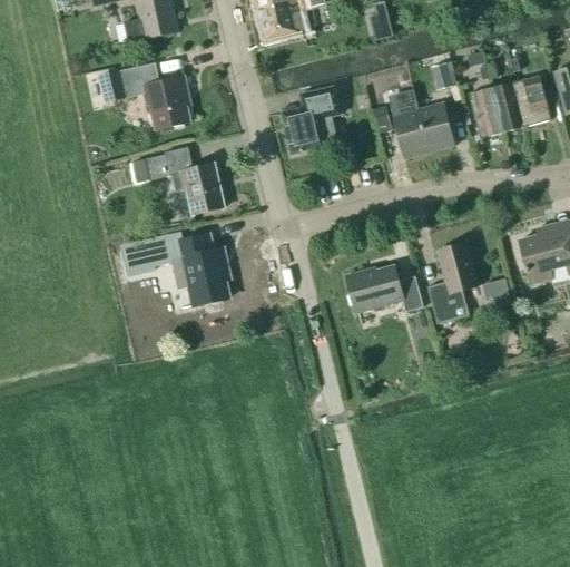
[(123,22),(127,41),(177,30),(169,0),(136,0),(140,19),(123,22)]
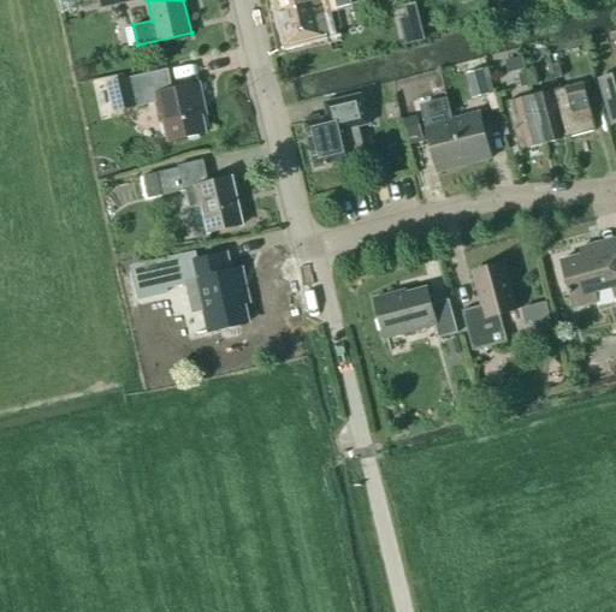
[(274,0),(285,43),(327,33),(323,12),(353,5),(350,0),(274,0)]
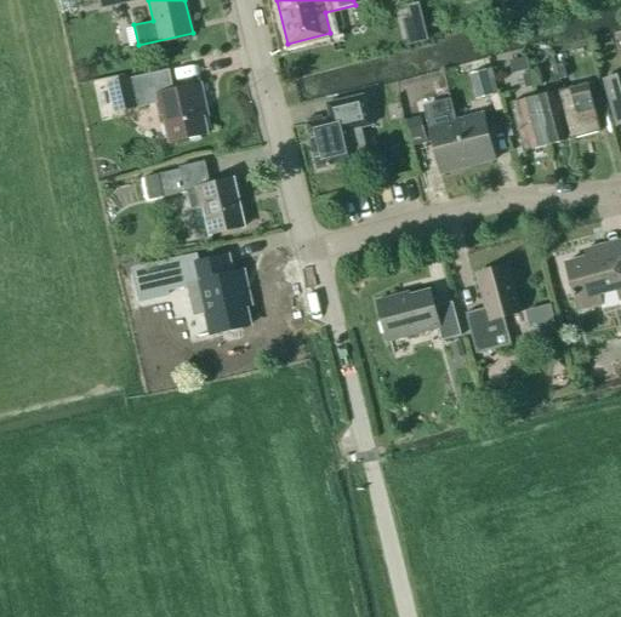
[(402,17),(408,44),(428,38),(419,0),(406,4),(409,15),(402,17)]
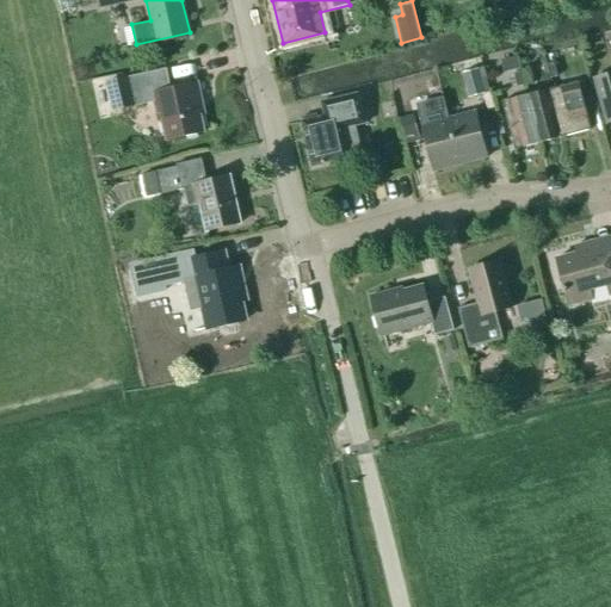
[(500,59),(504,70),(520,66),(517,54),(500,59)]
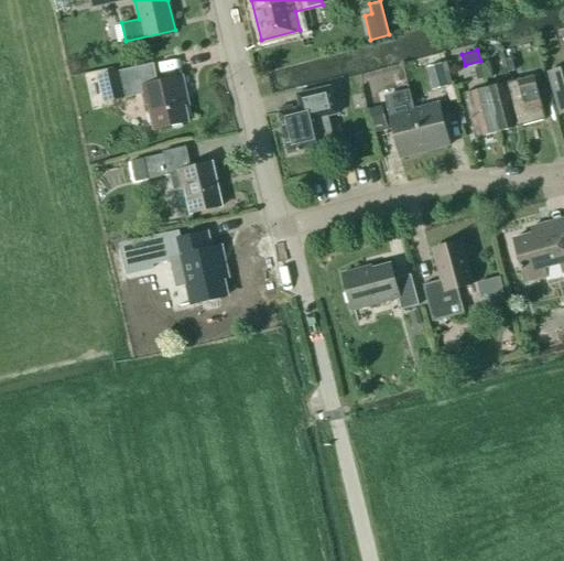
[(514,68),(511,55),(505,57),(508,71),(514,68)]
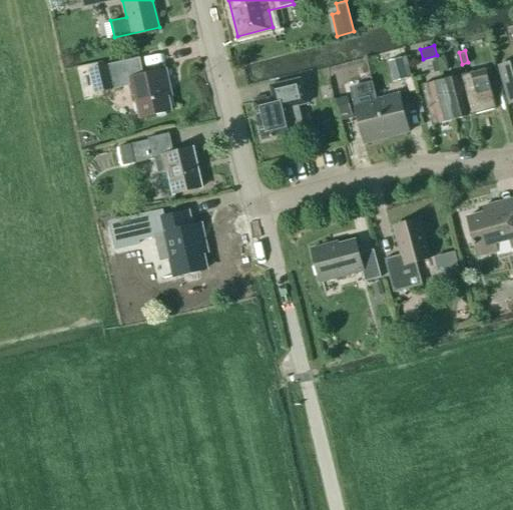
[(395,79),(408,76),(403,55),(389,59),(395,79)]
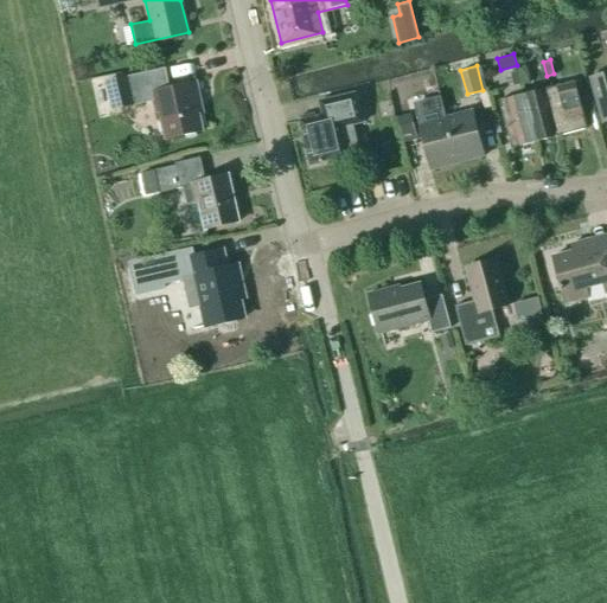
[(170,87),(165,66),(127,75),(104,79),(112,109),(133,103),(153,98),(155,110),(159,109),(165,136),(203,128),(196,101),(200,100),(196,81),(170,87)]
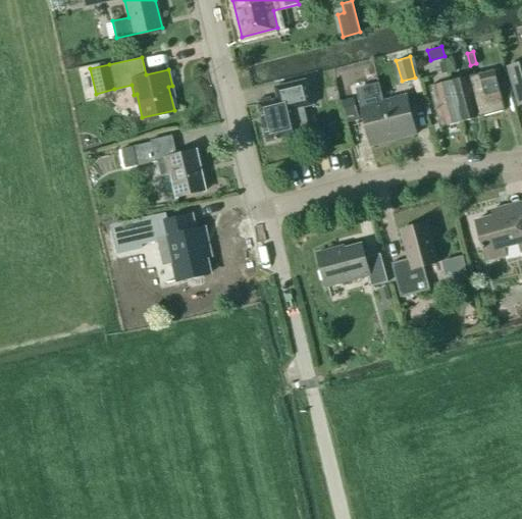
[(455,68),(452,57),(446,59),(447,64),(448,70),(455,68)]
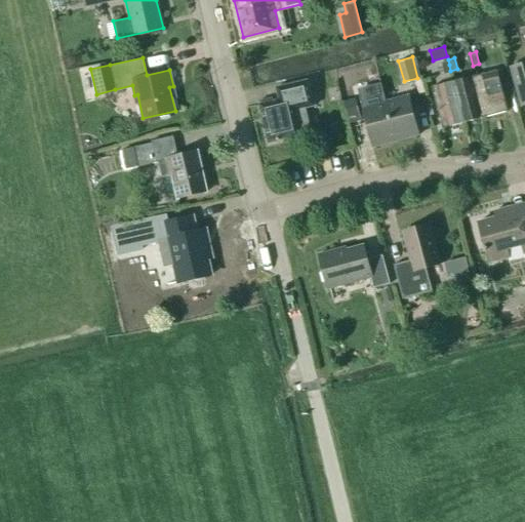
[(441,61),(444,73),(450,71),(449,65),(448,59),(441,61)]
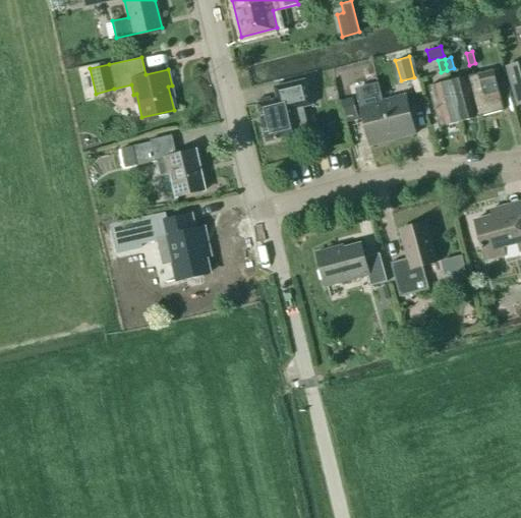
[(520,61),(506,65),(516,104),(520,102),(520,61)]
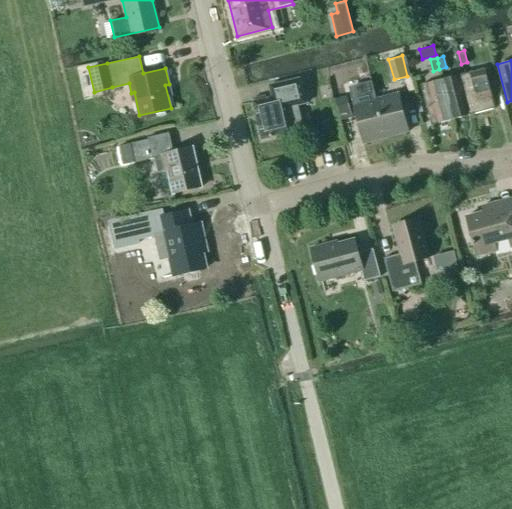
[(484,67),(463,72),(473,113),(495,107),(484,67)]
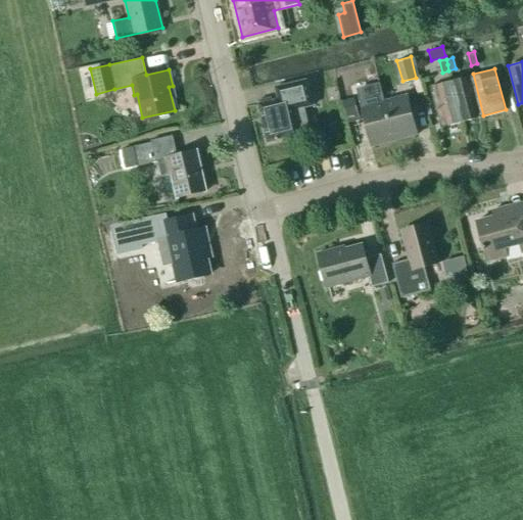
[(473,74),(452,80),(462,121),(483,115),(473,74)]
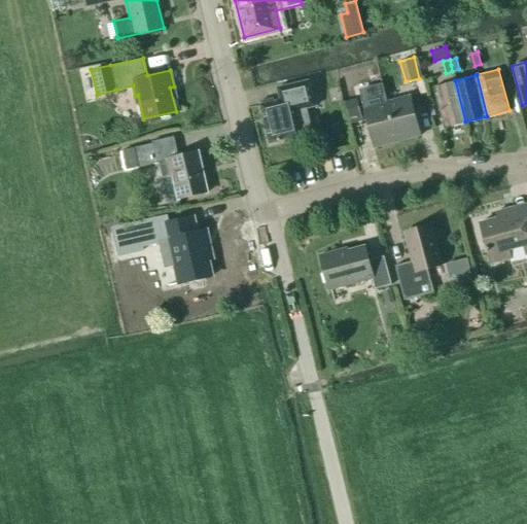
[(266,123),(265,123),(269,142),(302,134),(295,110),(315,105),(309,79),(277,86),(279,99),(259,103),(262,117),(265,116),(266,123)]
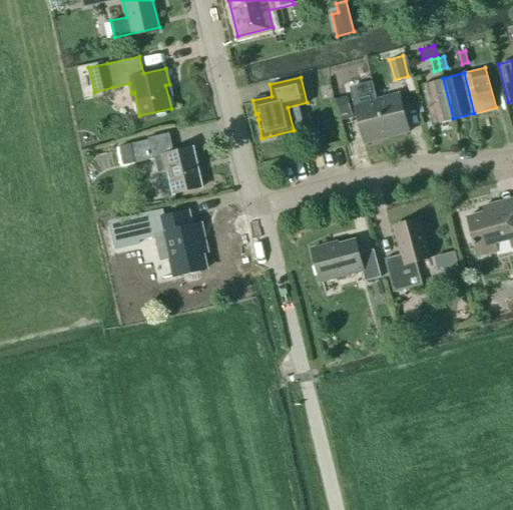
[(453,118),(443,78),(421,84),(432,124),(453,118)]
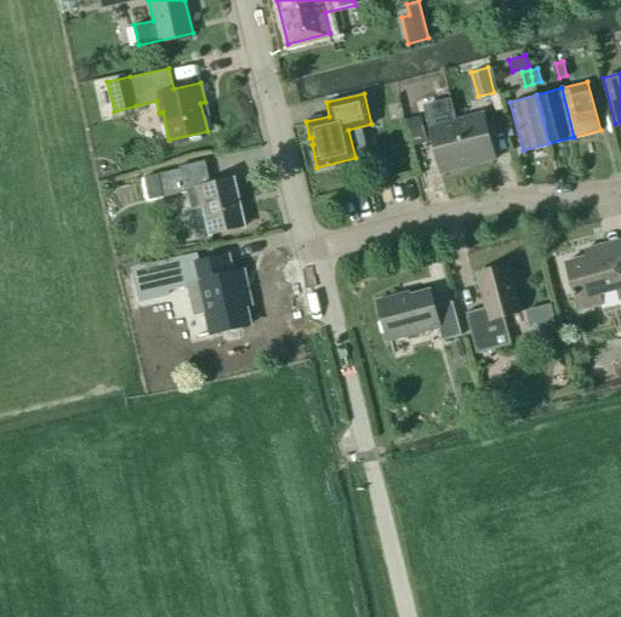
[(483,112),(456,119),(468,165),(495,158),(483,112)]
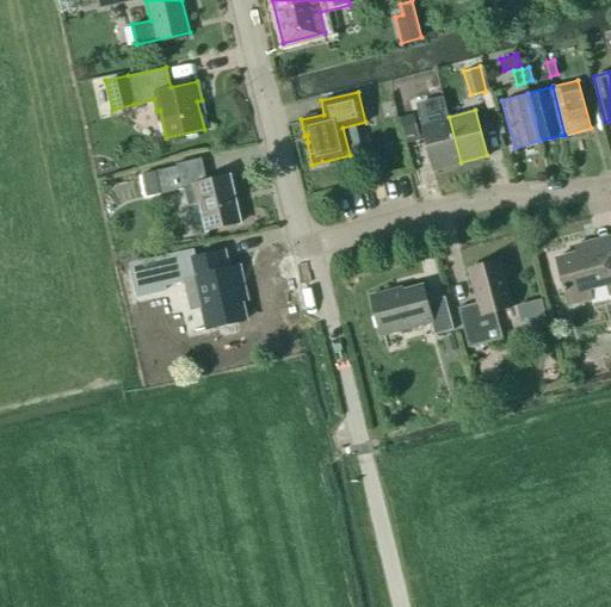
[(419,134),(413,111),(400,115),(407,137),(419,134)]
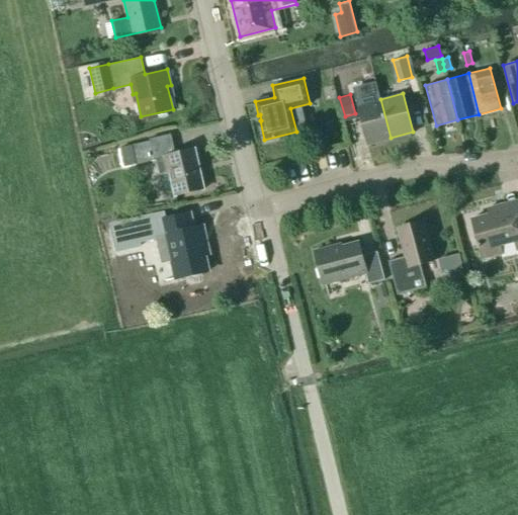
[(391,138),(380,99),(357,105),(367,144),(391,138)]
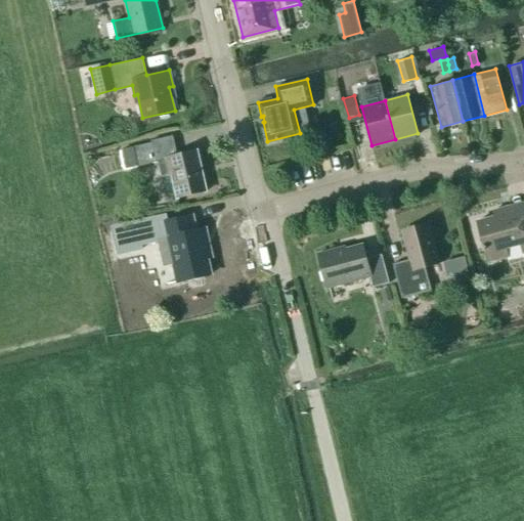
[(150,139),(150,141),(133,145),(123,147),(128,167),(138,165),(158,160),(161,175),(172,172),(177,197),(206,189),(197,149),(177,154),(172,134),(150,139)]
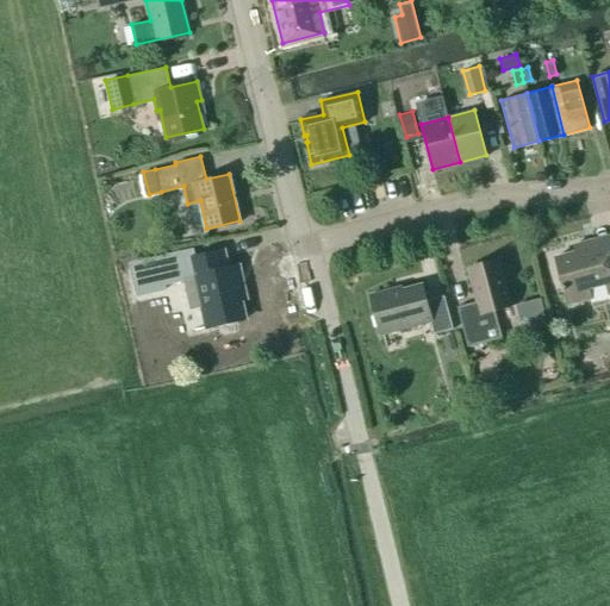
[(609,292),(609,233),(573,244),(576,250),(555,256),(567,304),(591,297),(589,288),(607,283),(609,292)]
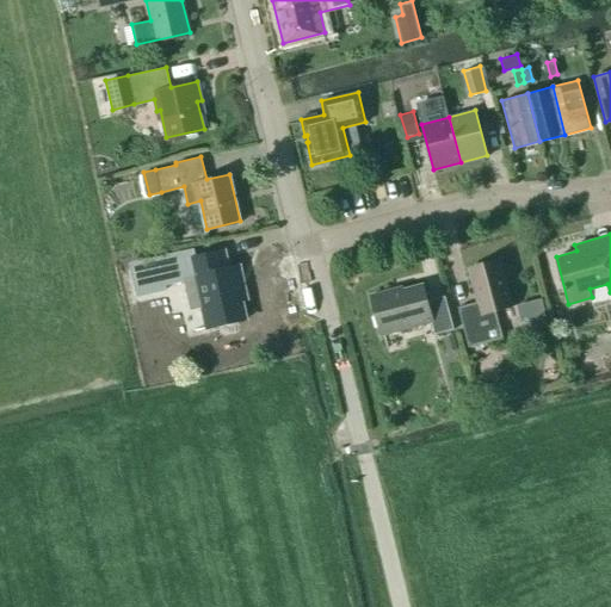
[(227,268),(223,251),(183,259),(187,278),(196,277),(207,327),(245,319),(241,299),(246,298),(239,265),(227,268)]
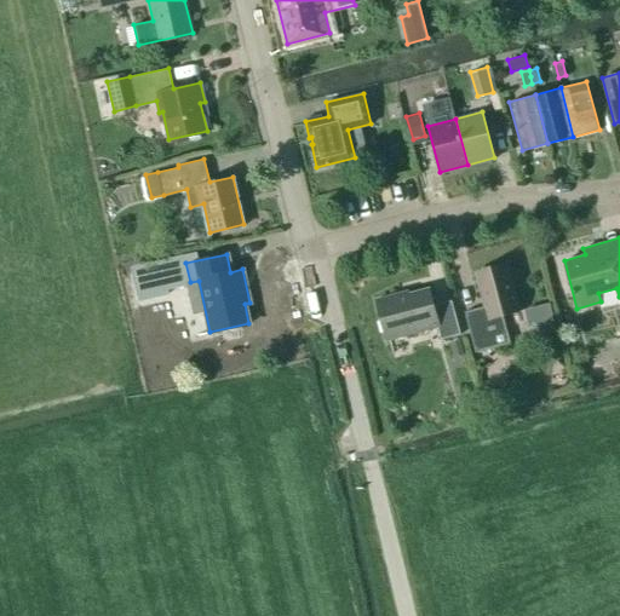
[(177,285),(172,264),(133,272),(138,293),(177,285)]
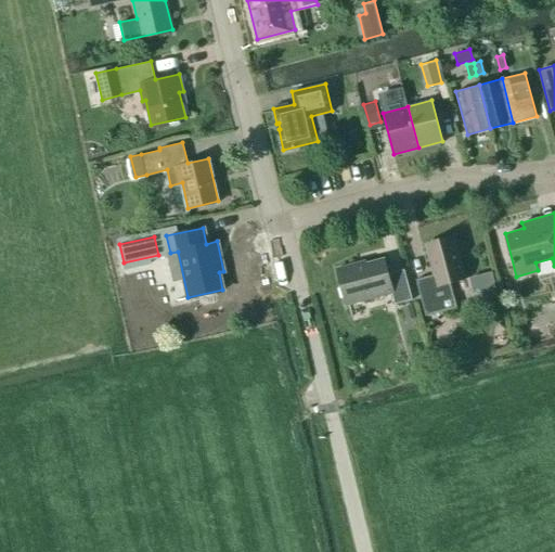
[(464,278),(453,236),(426,243),(434,273),(415,279),(425,315),(456,306),(450,281),(464,278)]
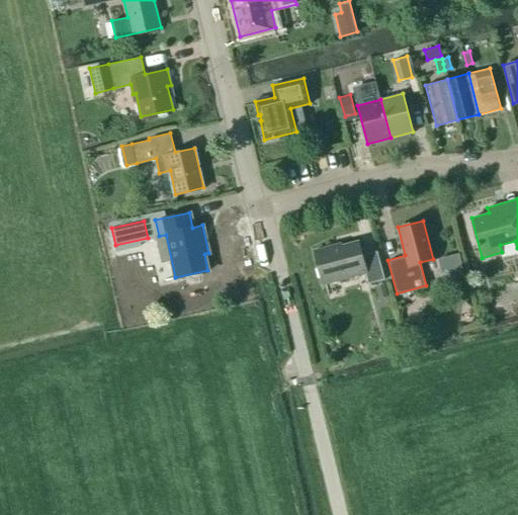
[(332,245),(314,249),(323,283),(365,272),(368,282),(384,278),(376,250),(361,254),(358,240),(332,247),(332,245)]
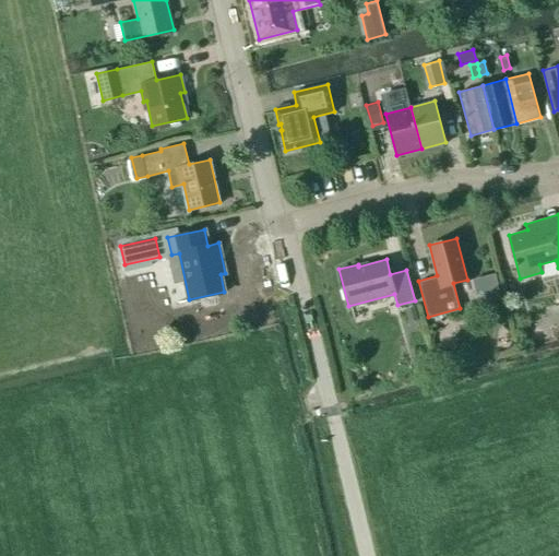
[(476,278),(478,286),(489,283),(492,296),(501,294),(496,272),(476,278)]
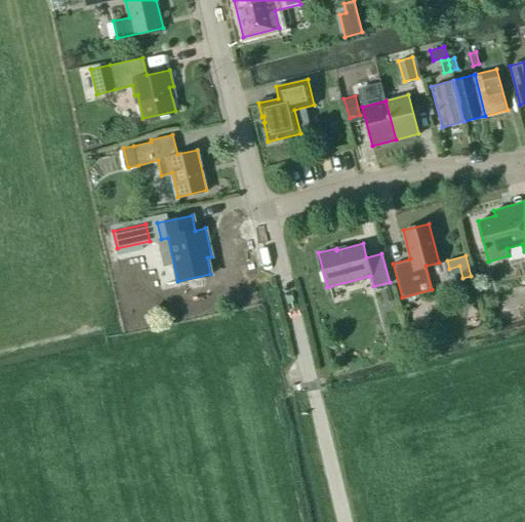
[(393,298),(390,286),(380,288),(385,300),(393,298)]
